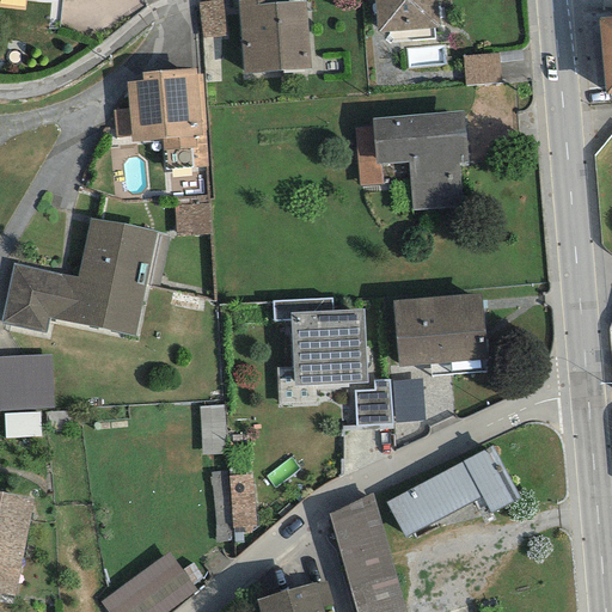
[(226,0),(197,4),(201,40),(228,36),(226,0)]
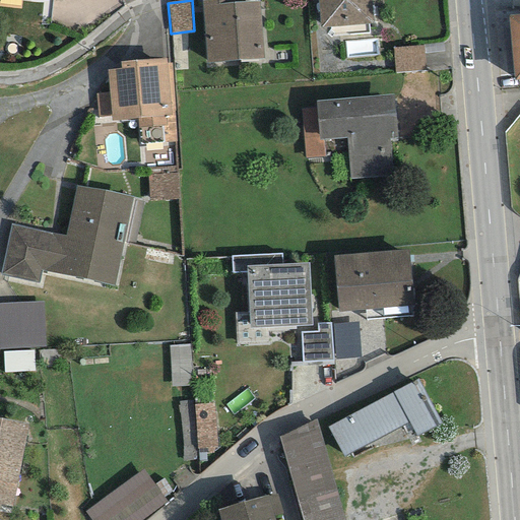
[(244,0),(201,0),(205,62),(263,58),(259,1),(244,2),(244,0)]
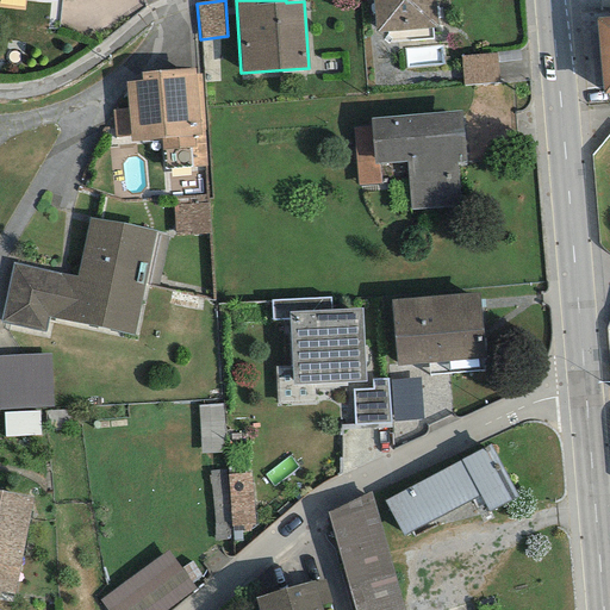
[(372,0),(377,32),(387,31),(387,36),(384,41),(387,43),(433,39),(431,29),(436,27),(434,0),(372,0)]
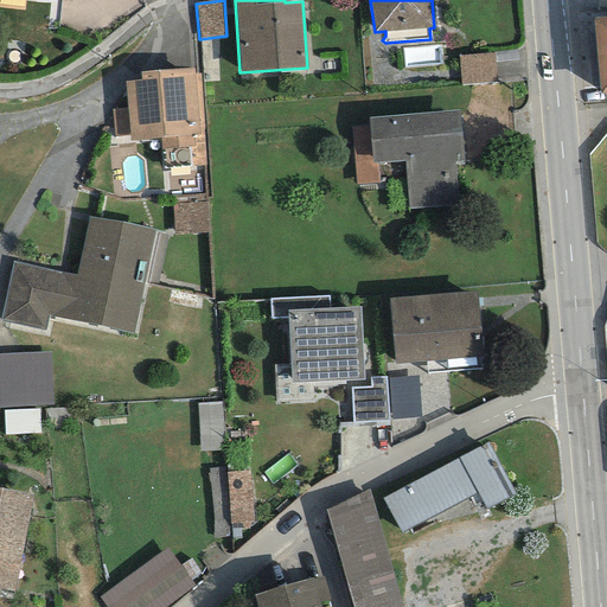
[(606,16),(592,18),(600,95),(606,94),(606,16)]
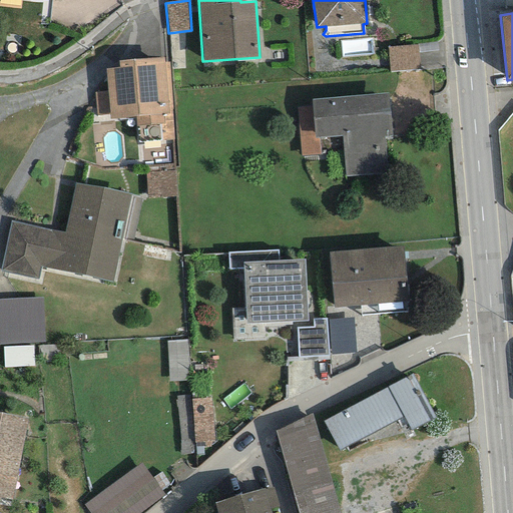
[(389,68),(418,67),(417,44),(388,46),(389,68)]
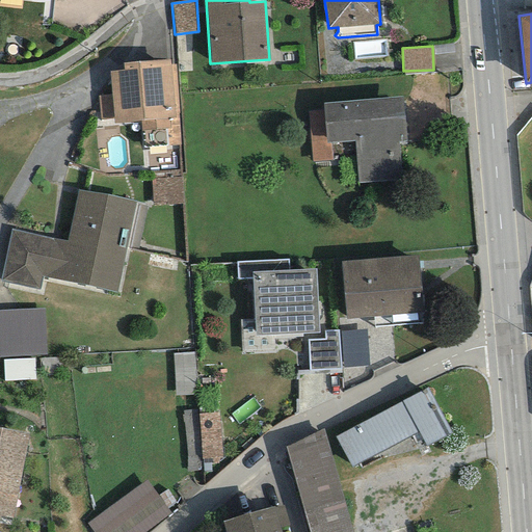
[(169,59),(123,62),(123,70),(109,71),(113,124),(140,122),(141,148),(180,145),(175,65),(169,65),(169,59)]
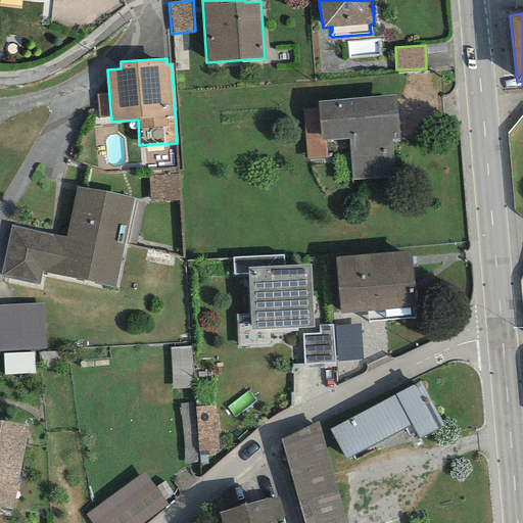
[(394,95),(317,101),(318,108),(320,141),(324,140),(348,138),(351,181),(394,178),(392,142),(398,141),(394,95)]
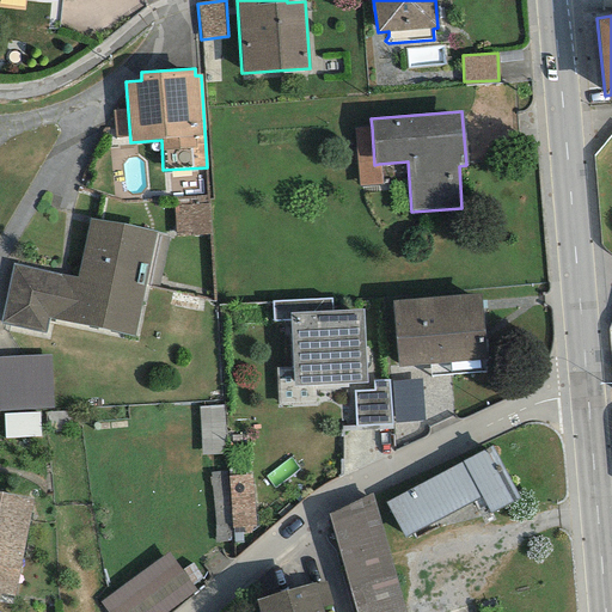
[(359,187),(381,185),(379,164),(374,165),(372,127),(354,128),(359,187)]
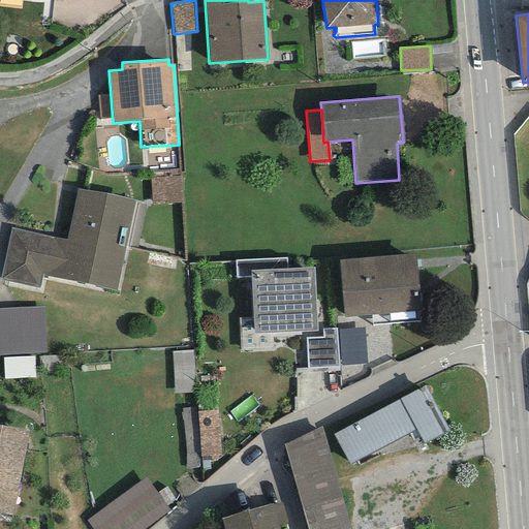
[(180,168),(150,170),(151,205),(182,203),(180,168)]
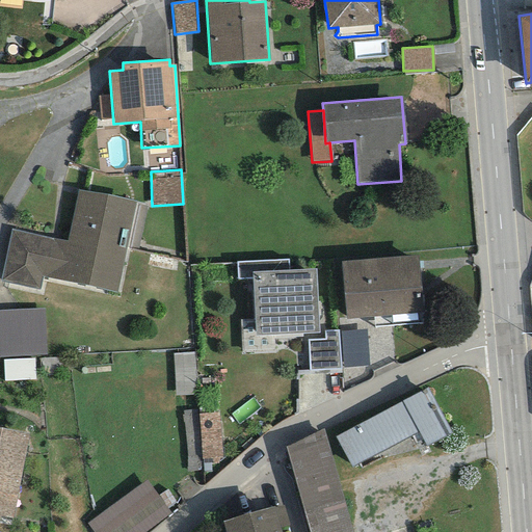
[(136,203),(77,190),(67,240),(11,229),(0,281),(0,282),(40,290),(43,275),(117,292),(136,203)]
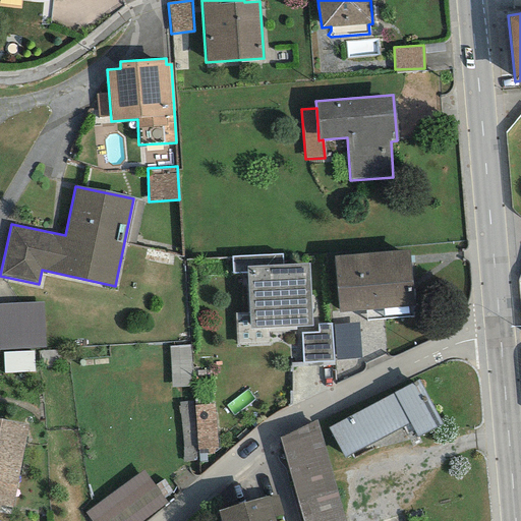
[(408,249),(334,256),(338,312),(413,306),(408,249)]
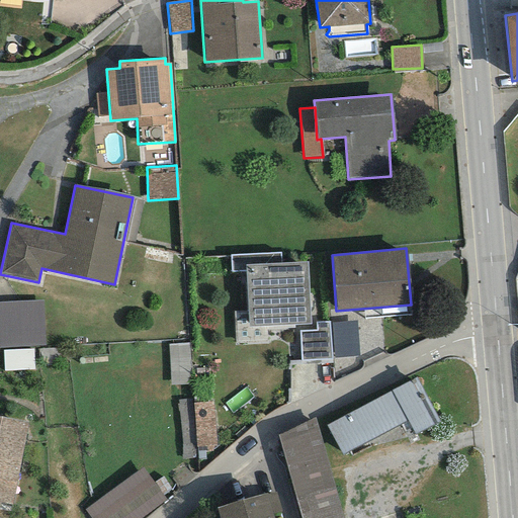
[(231,272),(245,271),(248,327),(311,324),(308,262),(281,263),(280,253),(230,255),(231,272)]
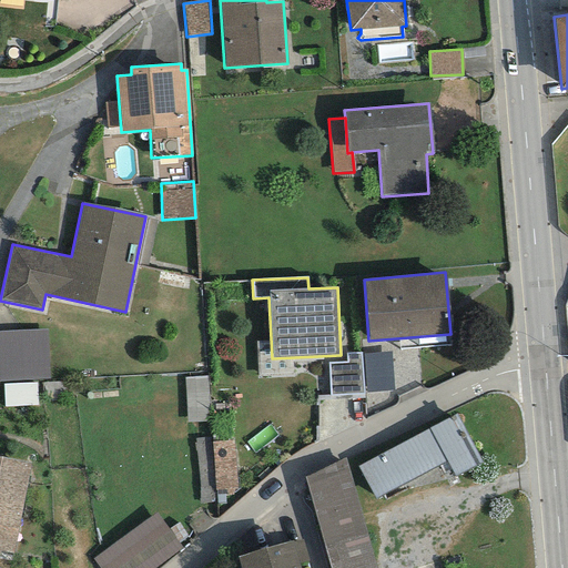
[(46,328),(0,331),(0,379),(48,377),(46,328)]
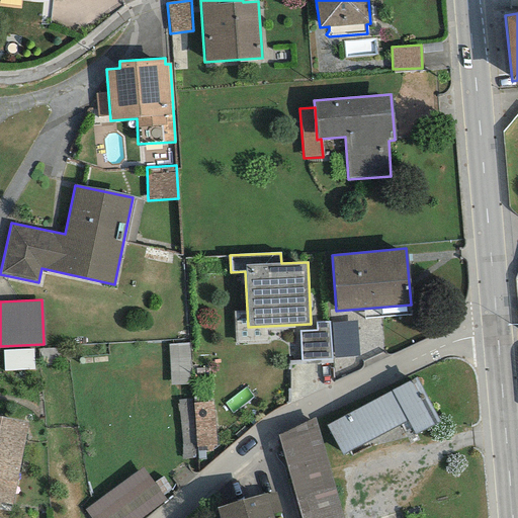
[(356,321),(331,323),(334,358),(359,356),(356,321)]
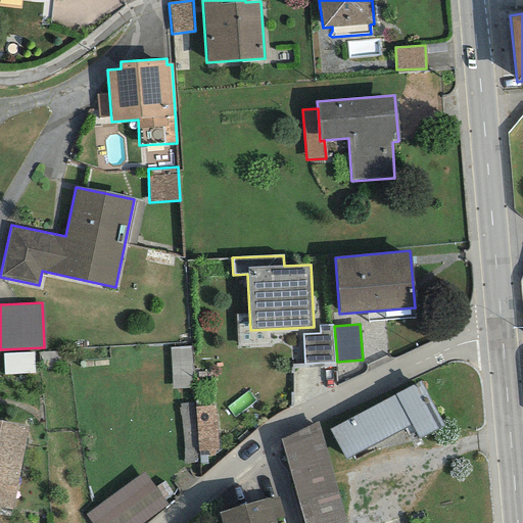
[(332,325),(319,326),(319,333),(301,334),(303,365),(334,363),(332,325)]
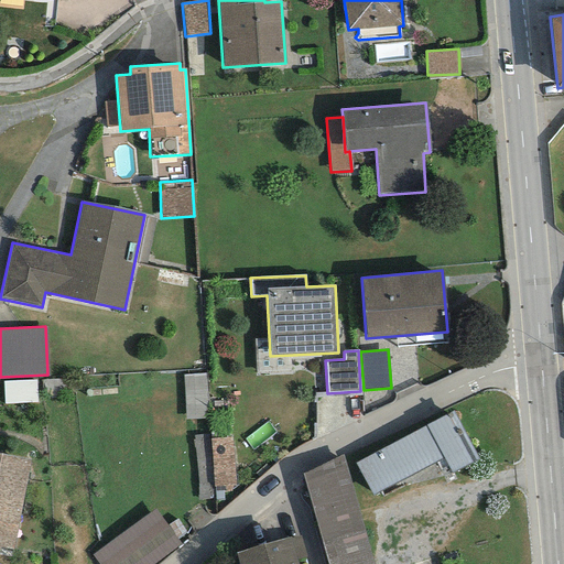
[(206,375),(183,376),(185,421),(209,420),(206,375)]
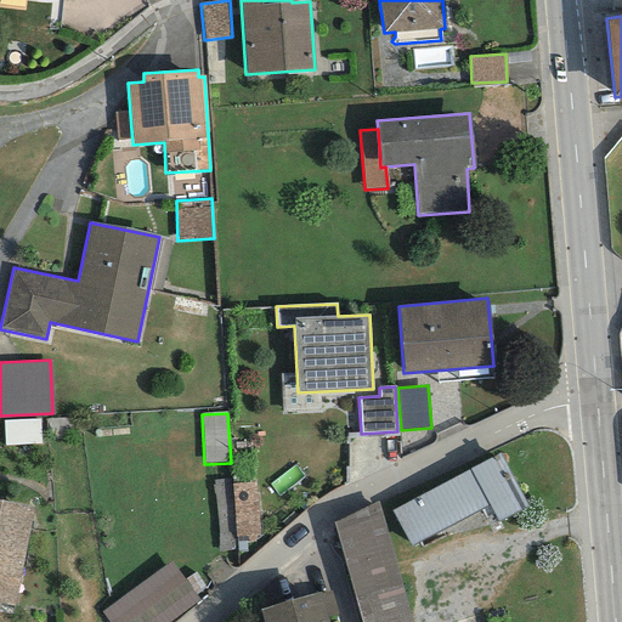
[(5,442),(40,440),(39,416),(3,418),(5,442)]
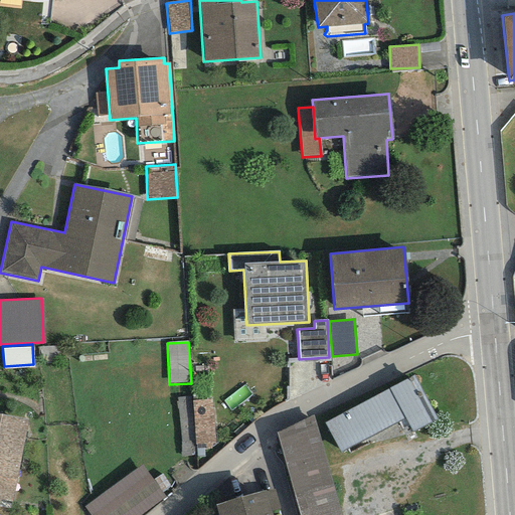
[(413,375),(324,422),(339,452),(405,417),(412,432),(437,419),(413,375)]
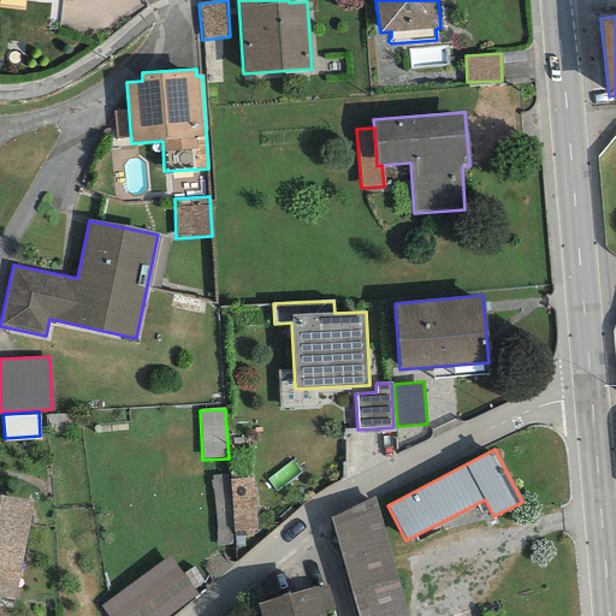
[(229,475),(212,477),(218,546),(234,545),(234,537),(229,480),(229,475)]
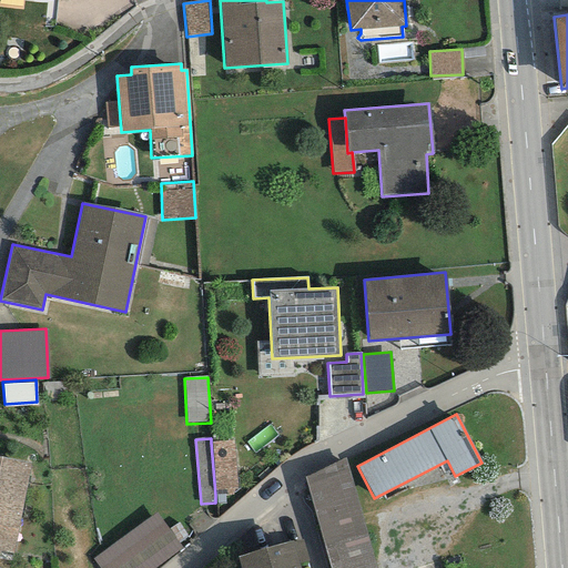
[(233,442),(211,443),(215,495),(236,494),(233,442)]
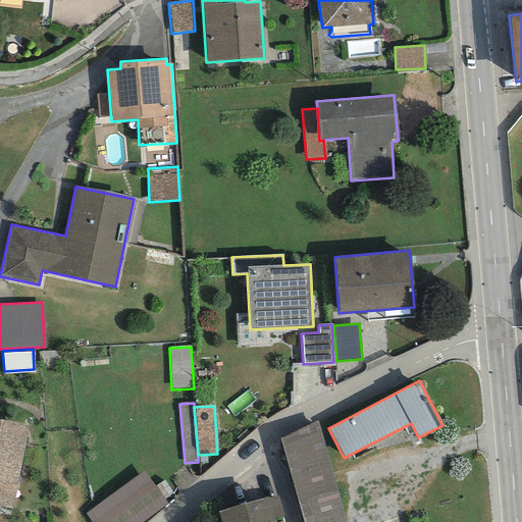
[(0,506),(12,509),(28,425),(0,420),(0,506)]
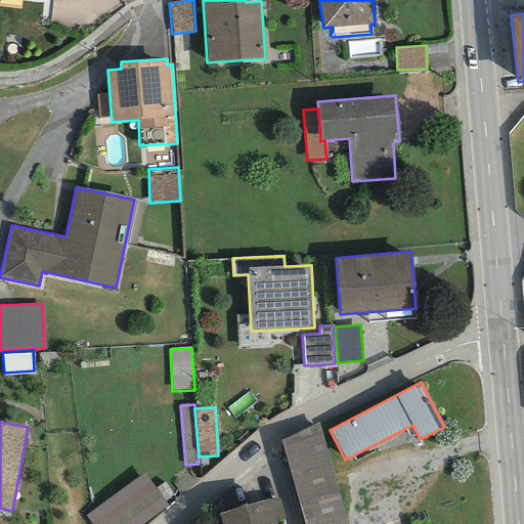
[(346,523),(317,423),(280,440),(304,523),(346,523)]
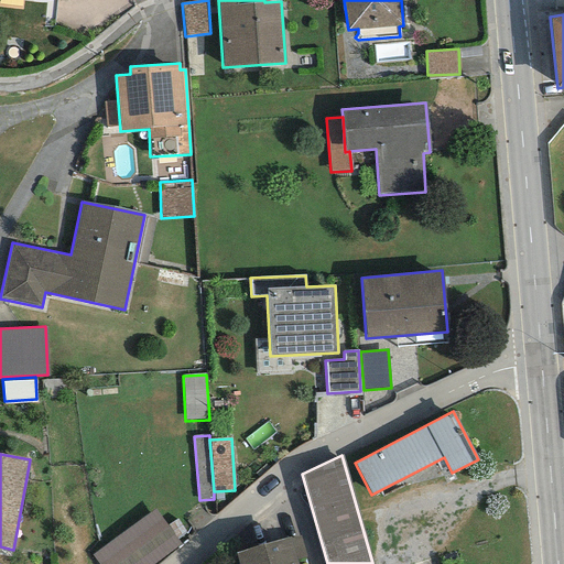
[(155,508),(91,554),(98,563),(155,563),(182,545),(155,508)]
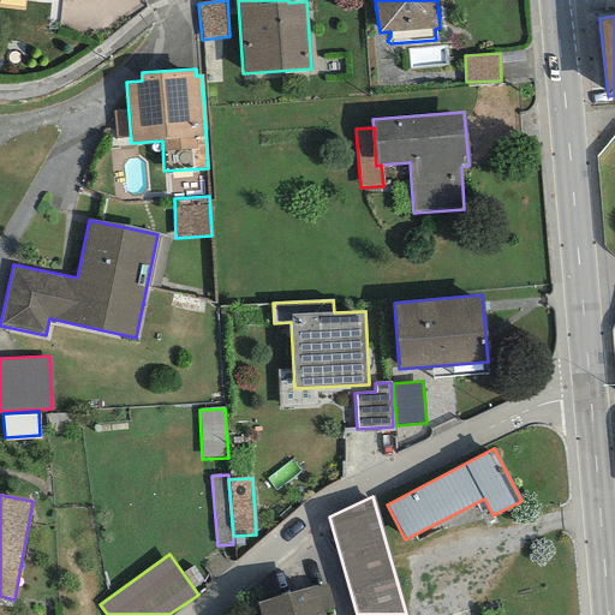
[(317,585),(256,603),(260,614),(324,614),(324,610),(318,587),(317,585)]
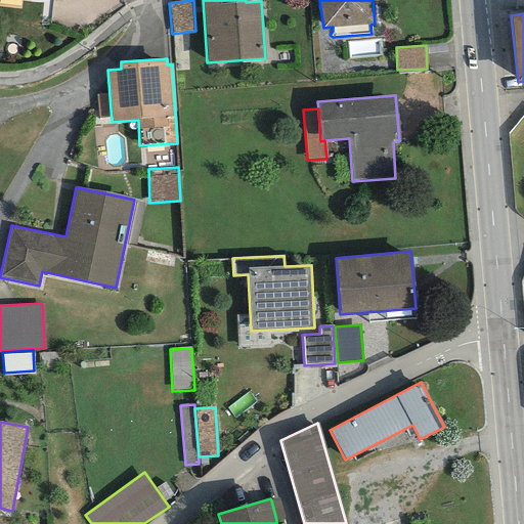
[(278,498),(271,500),(276,520),(285,518),(278,498)]
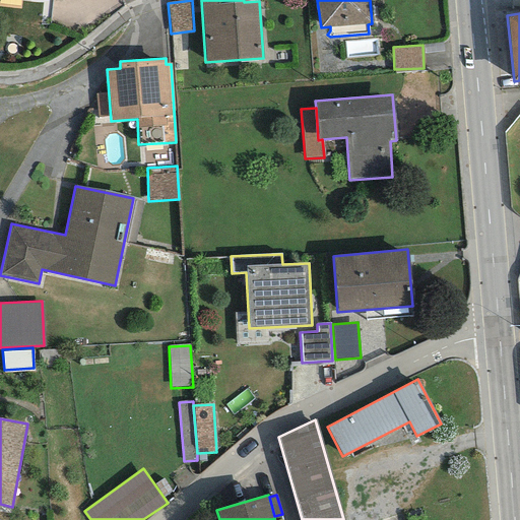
All buildings are outlined.
